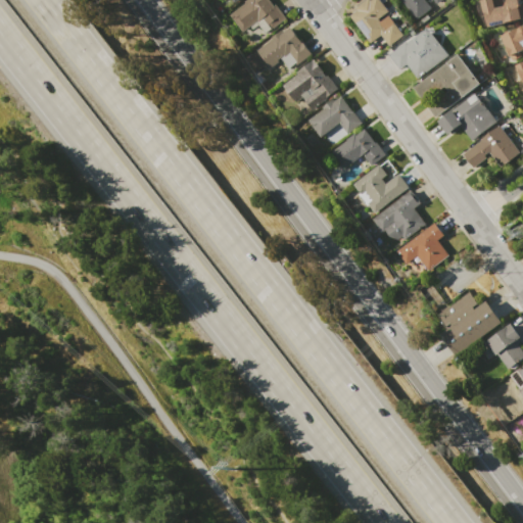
[(230,15),(244,4),(244,2),(246,0),(270,0),(274,5),(275,3),(286,18),(272,30),(263,17),(243,32),(230,15)]
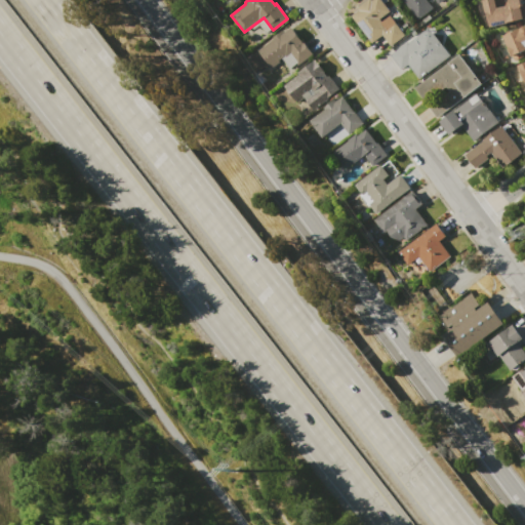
[(352,15),(359,10),(357,8),(367,0),(382,0),(391,10),(380,18),(382,22),(391,15),(404,32),(406,30),(408,33),(391,46),(382,35),(372,42),(352,15)]
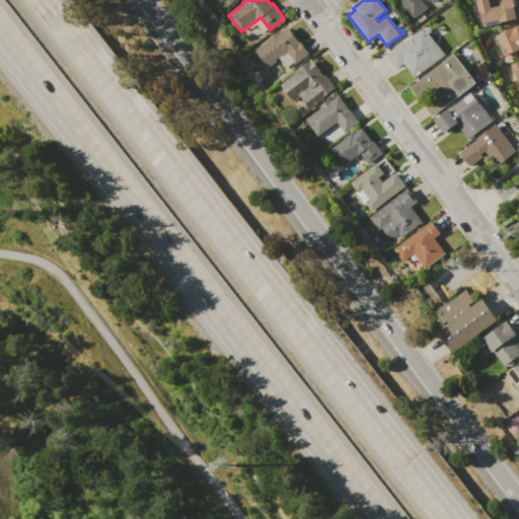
[(412,18),(396,0),(435,0),(433,2),(431,0),(421,0),(427,7),(412,18)]
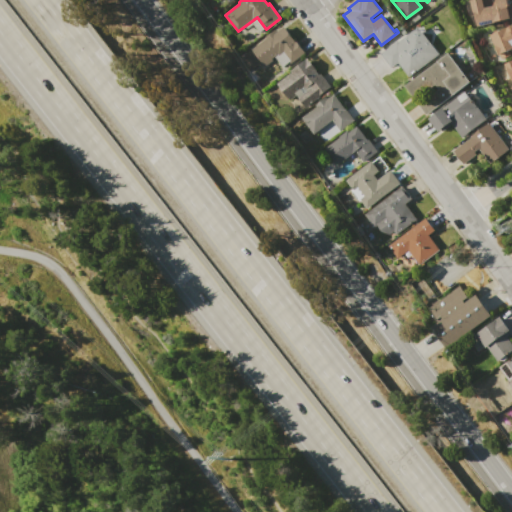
[(476,26),(474,12),(471,13),(469,0),(483,0),(485,7),(498,4),(496,0),(509,0),(511,13),(511,18),(496,21),(496,22),(476,26)]
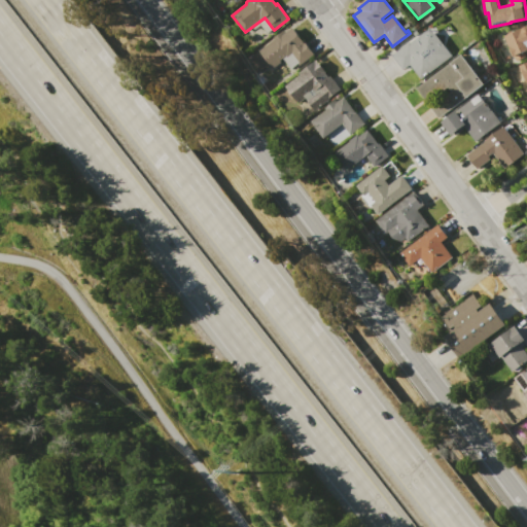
[(504,36),(526,26),(526,51),(524,53),(525,57),(515,61),(504,36)]
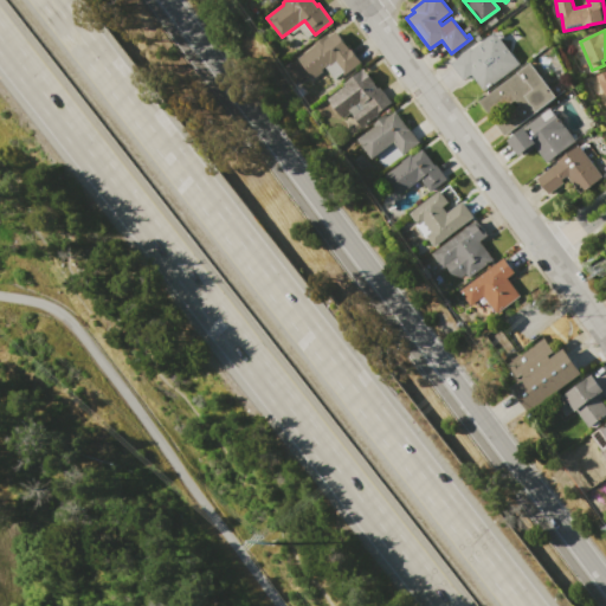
[(336,31),(360,62),(345,73),(335,60),(313,78),(298,58),(315,46),(313,44),(326,34),(328,38),(336,31)]
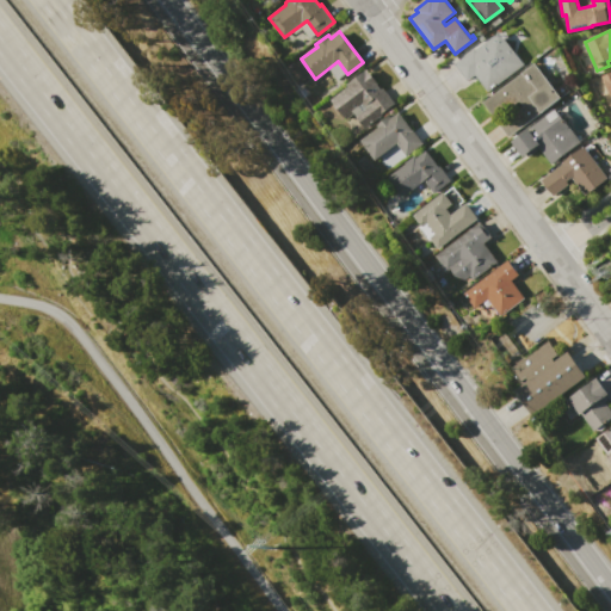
[(454,63),(475,48),(476,49),(499,32),(524,65),(488,92),(474,74),(467,80),(454,63)]
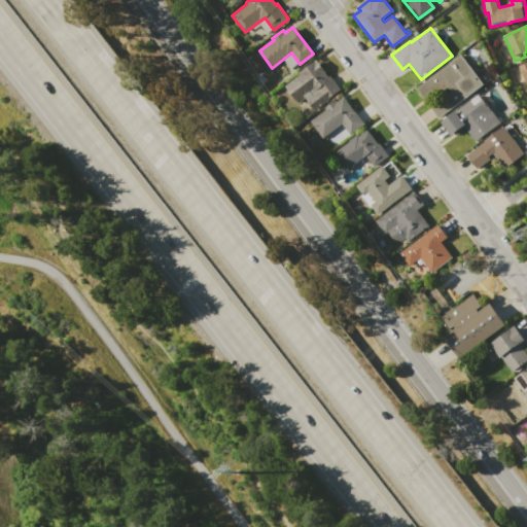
[(249,59),(257,54),(266,65),(258,71),(249,59)]
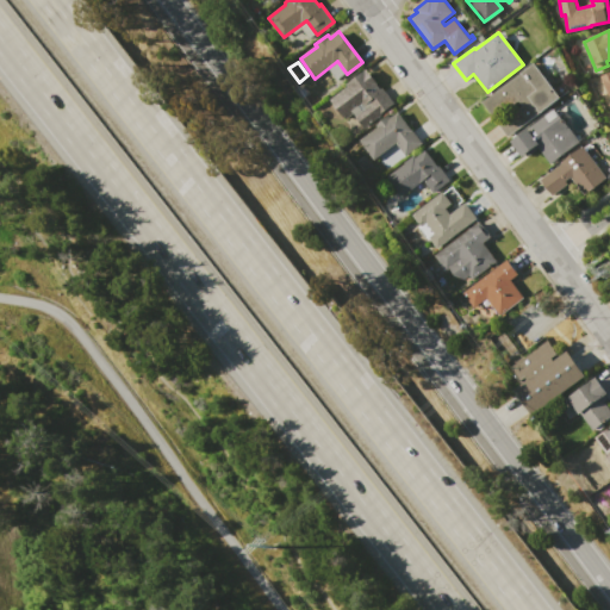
[(508,136),(481,103),(534,63),(559,95),(508,136)]
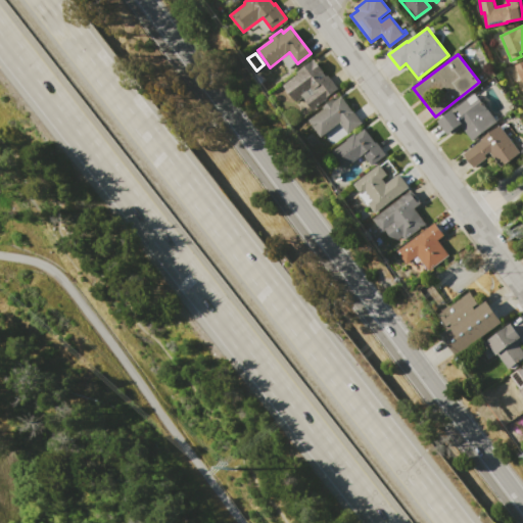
[(282,86),(297,74),(296,73),(314,58),(323,70),(322,72),(326,76),(327,75),(337,89),(311,109),(301,97),(294,102),(282,86)]
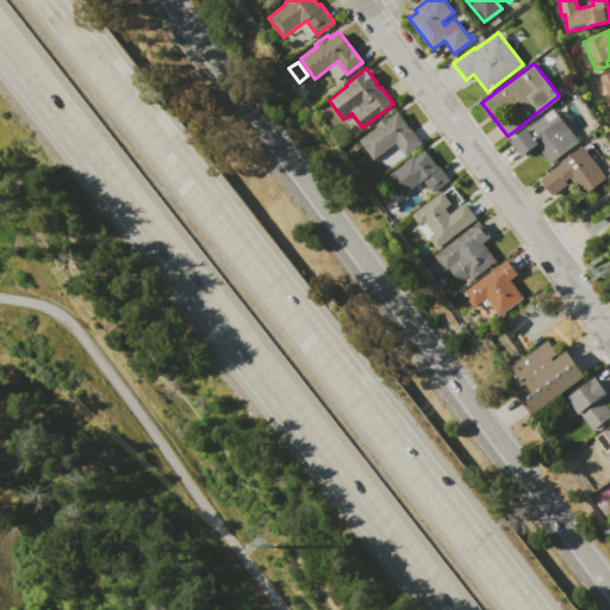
[(511,141),(554,107),(580,141),(551,163),(536,145),(523,156),(511,141)]
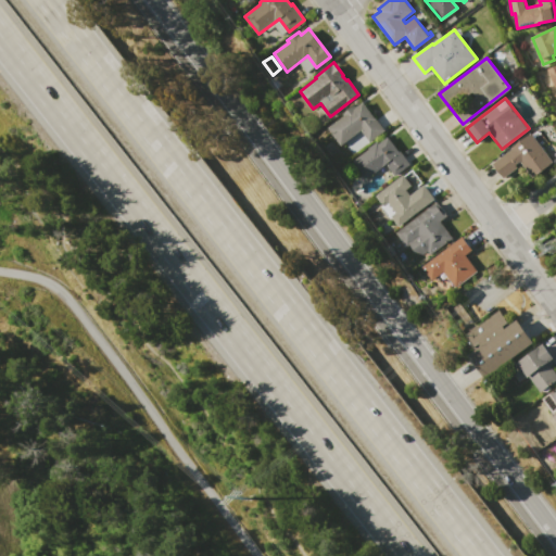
[(327,128),(343,116),(342,114),(354,105),(355,106),(363,101),(386,130),(369,143),(359,130),(340,146),(327,128)]
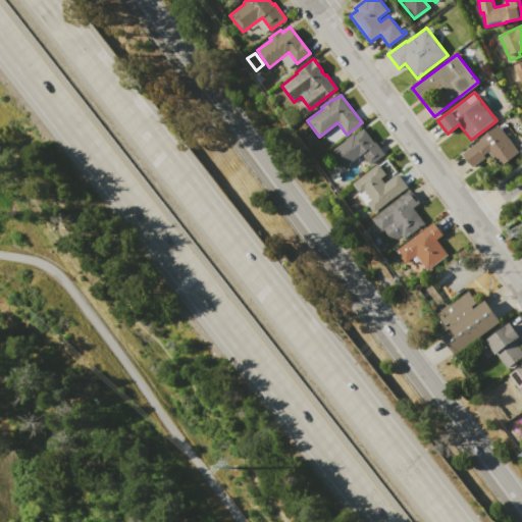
[(463,153),(500,124),(520,151),(500,167),(490,155),(473,167),(463,153)]
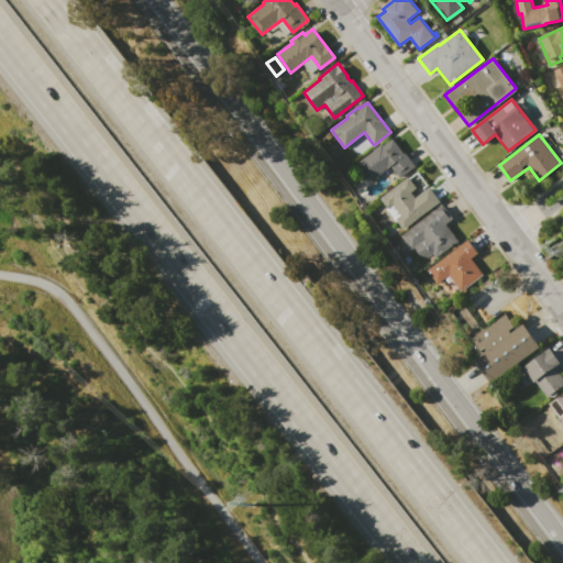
[(356,163),(382,144),(383,145),(392,138),(404,153),(405,152),(416,166),(399,178),(390,166),(371,180),(356,163)]
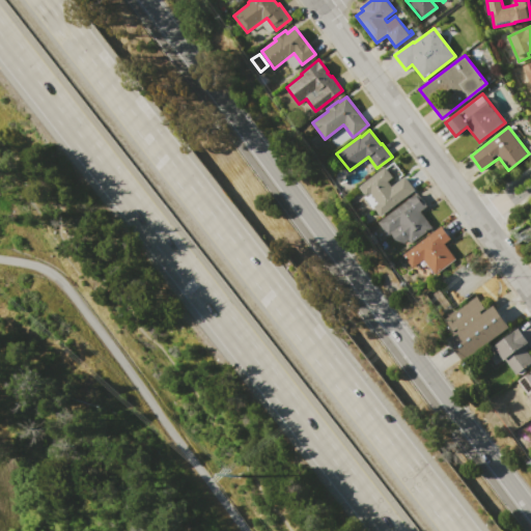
[(380,216),(372,206),(378,203),(370,193),(365,196),(358,188),(386,166),(393,176),(388,180),(392,186),(404,176),(415,190),(380,216)]
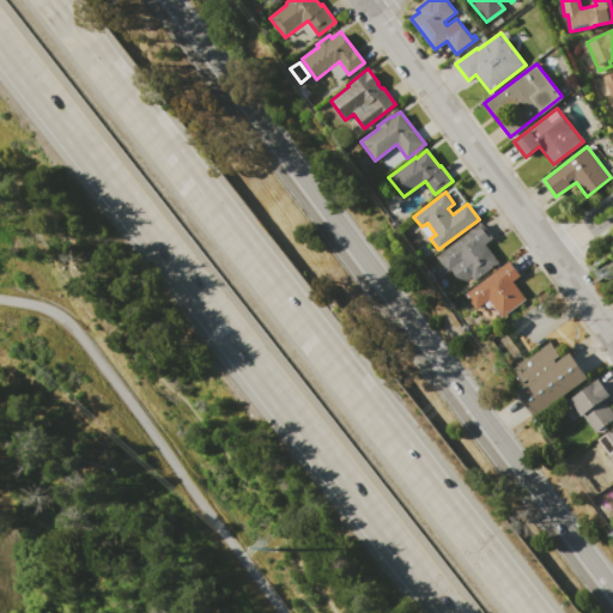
[(436,256),(481,222),(492,237),(485,243),(501,262),(474,281),(471,277),(462,284),(451,269),(448,272),(436,256)]
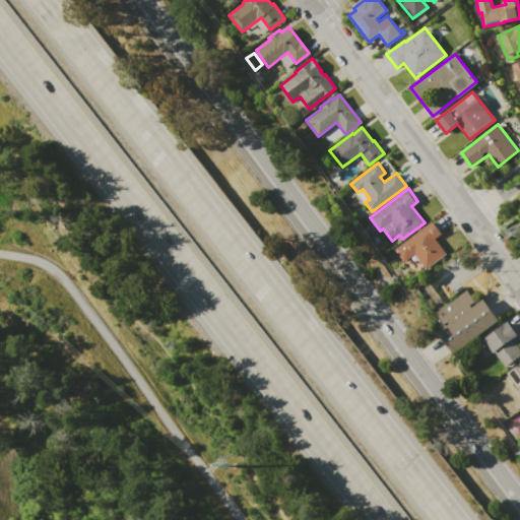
[(394,250),(432,220),(441,234),(435,238),(447,253),(415,277),(394,250)]
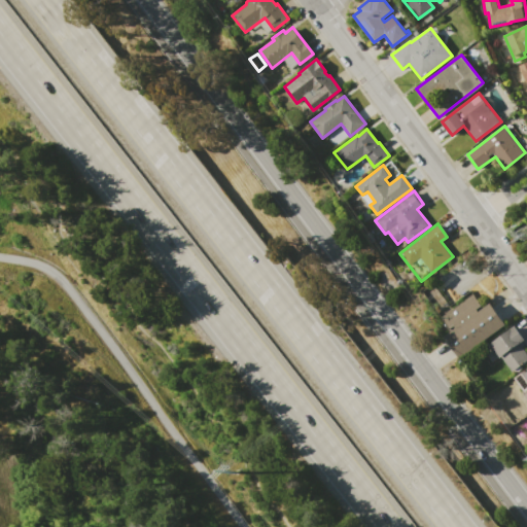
[(459,358),(443,337),(455,327),(454,325),(449,328),(442,318),(473,294),(482,306),(476,310),(478,313),(490,303),(505,322),(459,358)]
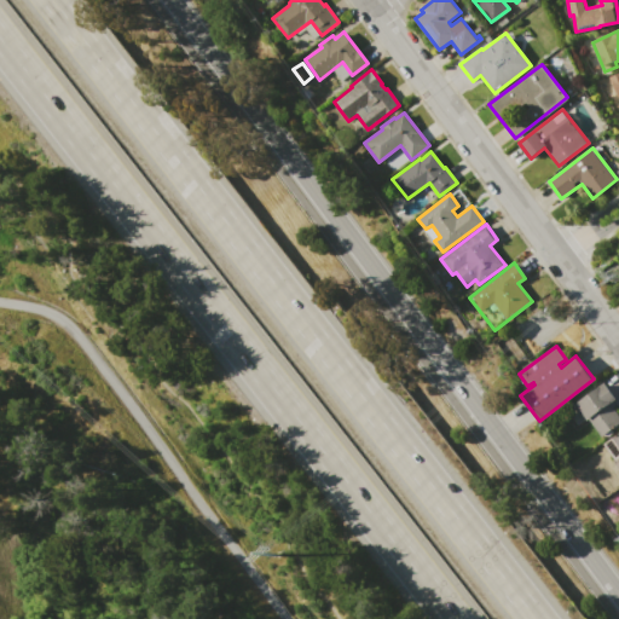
[(618,422),(601,435),(577,404),(605,382),(617,398),(609,403),(618,415),(618,422)]
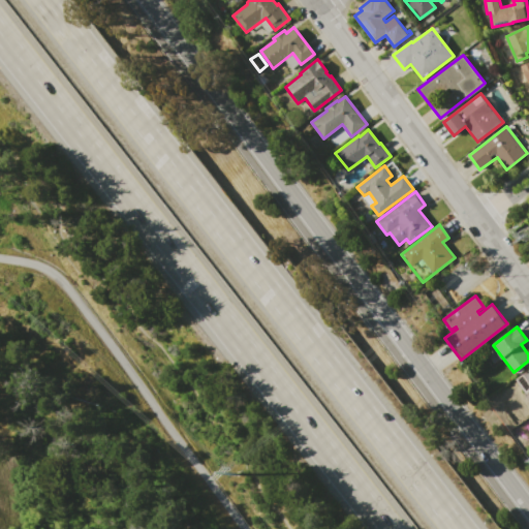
[(517,379),(528,369),(528,390),(527,392),(517,379)]
